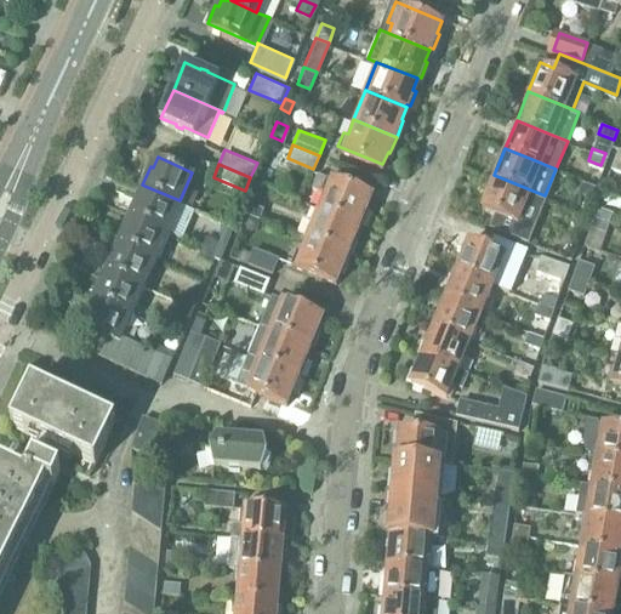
[(319,170),(313,183),(322,187),(325,188),(318,205),(359,221),(359,220),(360,220),(363,221),(369,206),(366,205),(371,192),(326,174),(319,170)]
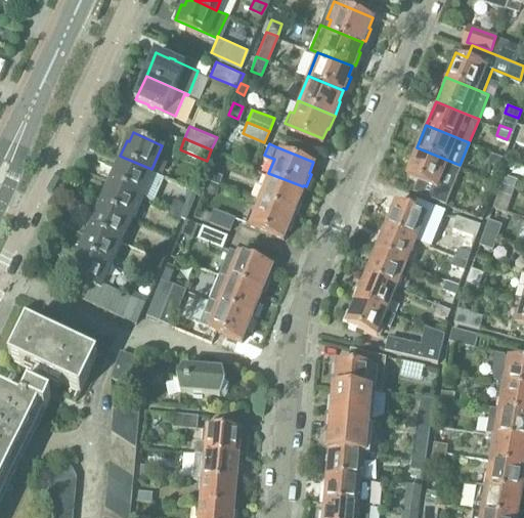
[(417,147),(407,172),(419,176),(415,187),(445,200),(460,165),(449,161),(417,147)]
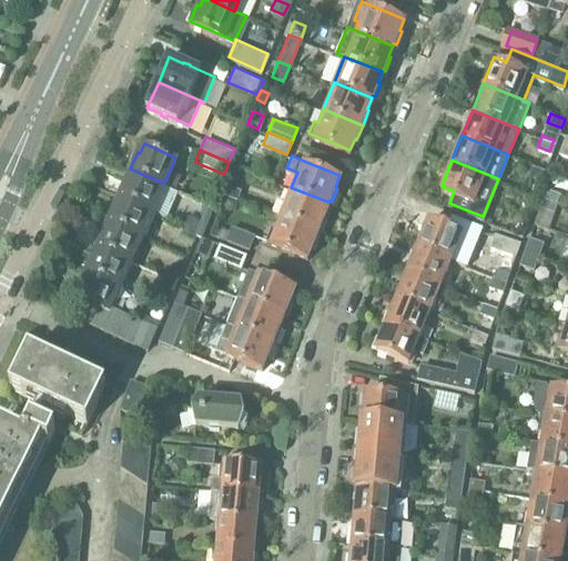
[(242,166),(231,161),(225,175),(236,180),(242,166)]
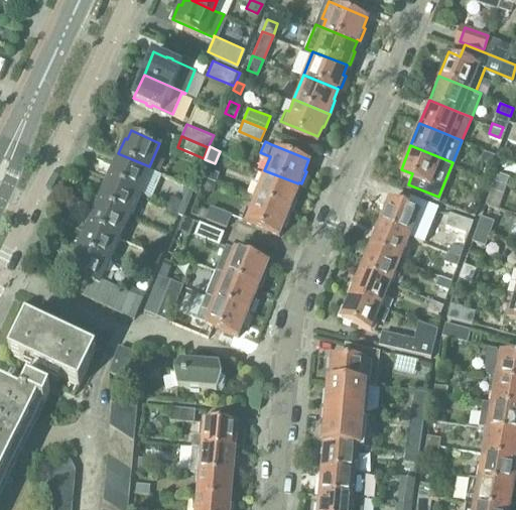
[(483,147),(480,157),(492,161),(495,151),(483,147)]
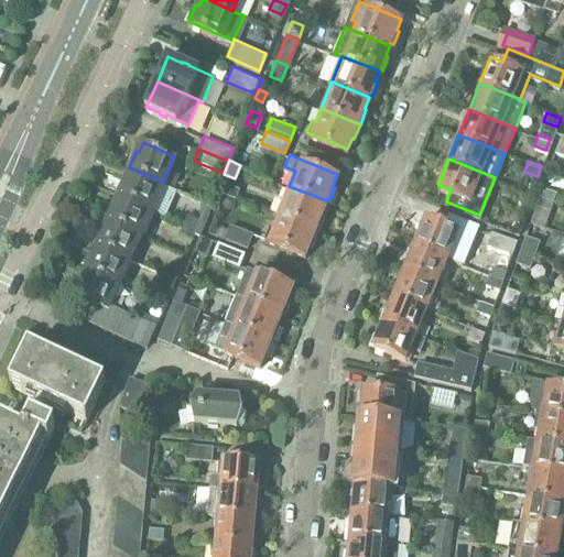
[(175,187),(163,182),(131,168),(127,177),(125,176),(118,193),(120,194),(152,207),(164,213),(175,187)]
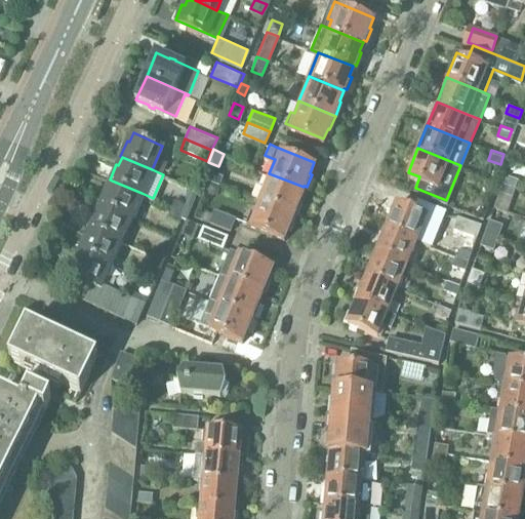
[(220,184),(225,174),(213,169),(209,178),(220,184)]
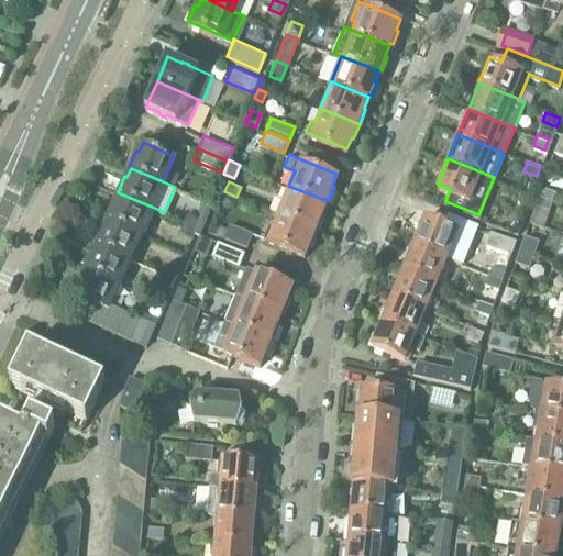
[(542,185),(539,193),(553,199),(556,190),(542,185)]
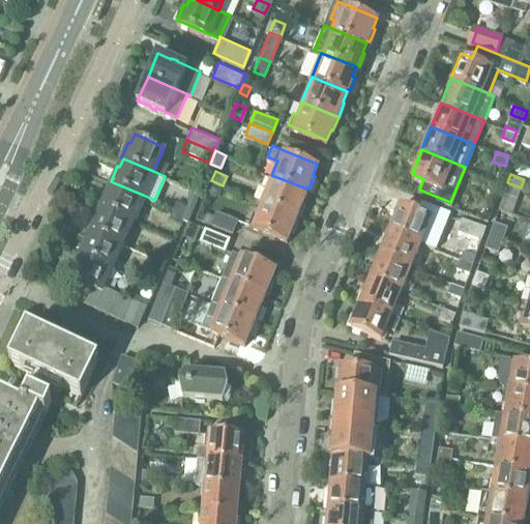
[(271,175),(261,200),(298,214),(304,200),(302,199),(306,188),(271,175)]
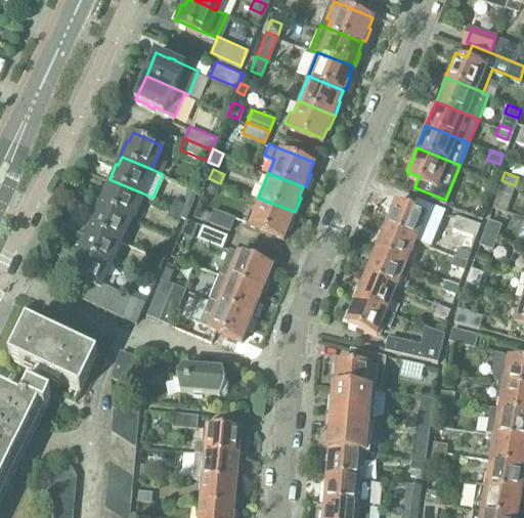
[(101,203),(131,216),(141,192),(112,180),(107,188),(105,187),(99,202),(101,203)]
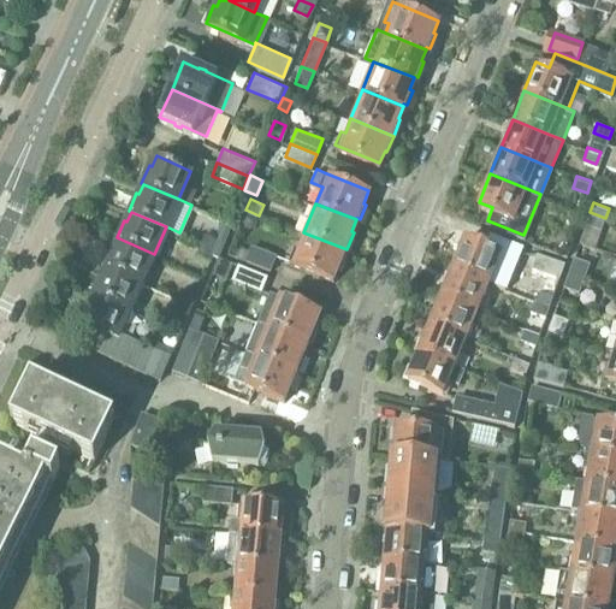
[(590,212),(586,223),(602,228),(605,218),(590,212)]
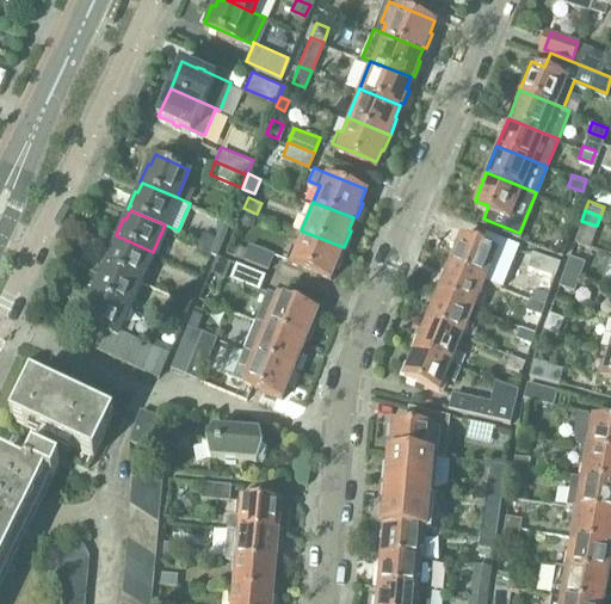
[(203,229),(198,239),(213,246),(217,235),(203,229)]
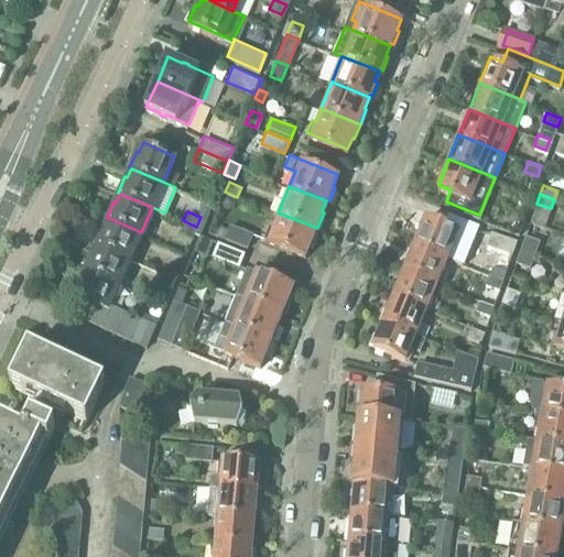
[(425,216),(414,242),(448,257),(464,263),(479,225),(449,211),(444,224),(425,216)]
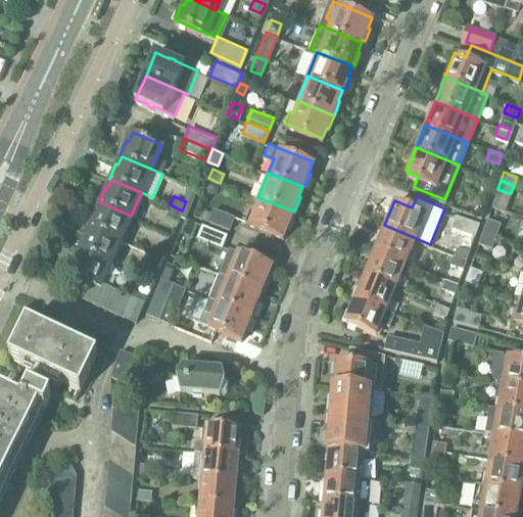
[(242,215),(241,218),(245,220),(283,235),(287,224),(289,225),(294,212),(257,197),(252,209),(250,208),(246,217),(242,215)]
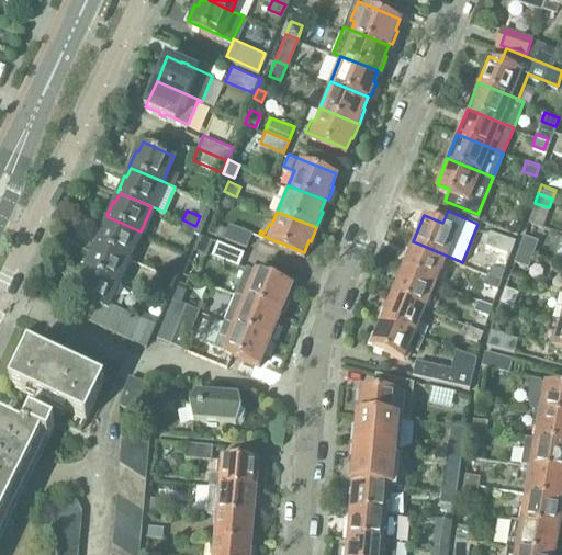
[(98,241),(130,256),(141,231),(109,217),(104,226),(102,225),(96,240),(98,241)]
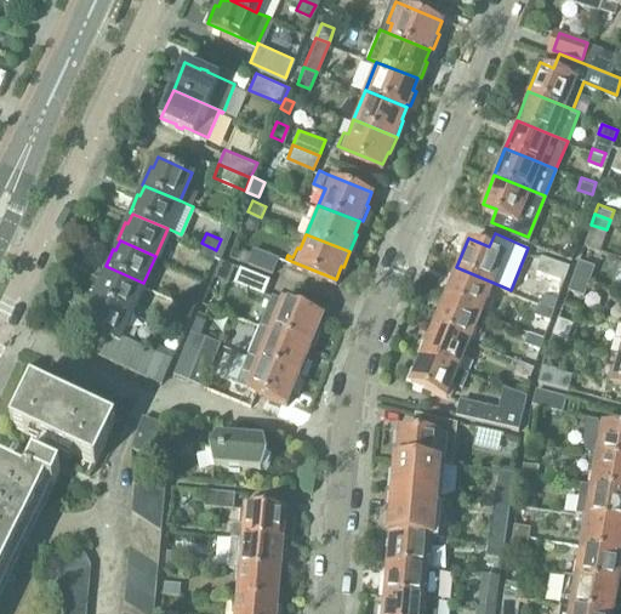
[(201,243),(198,250),(214,257),(216,250),(201,243)]
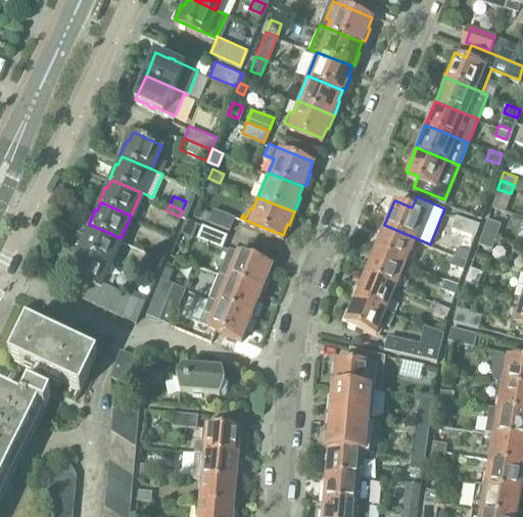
[(212,205),(207,219),(230,228),(235,215),(212,205)]
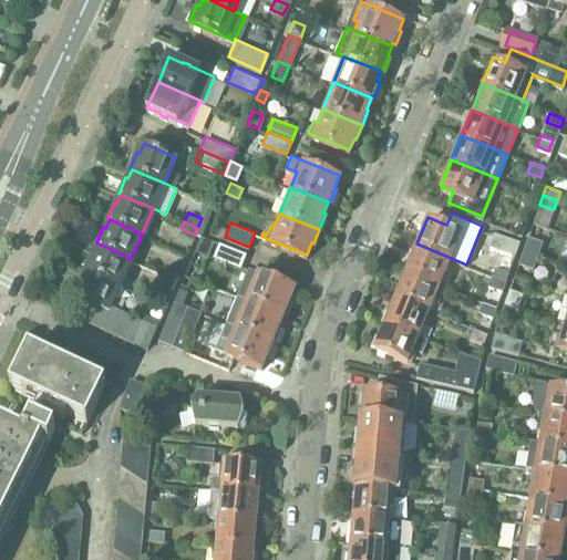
[(200,237),(195,248),(207,253),(214,239),(202,234),(200,237)]
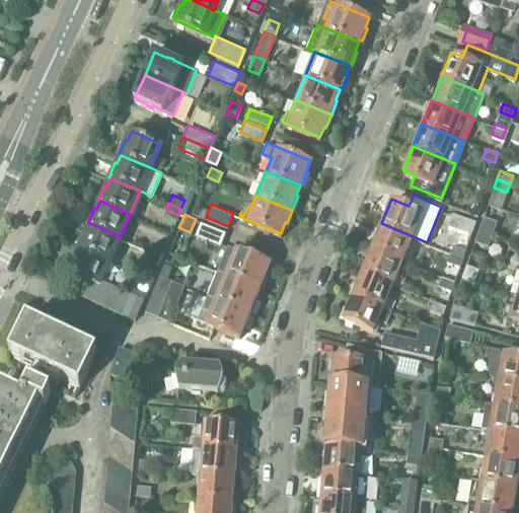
[(484,216),(479,228),(493,232),(497,221),(484,216)]
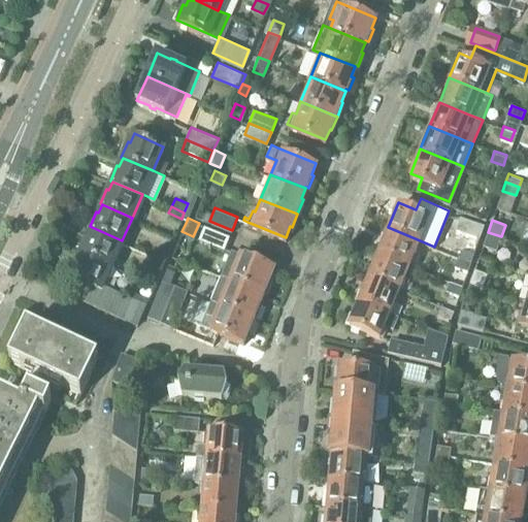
[(229,235),(203,225),(198,238),(224,249),(229,235)]
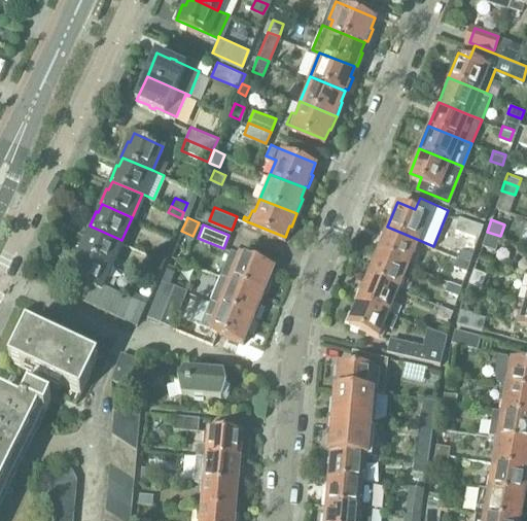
[(79,250),(81,251),(111,264),(121,240),(92,227),(89,236),(85,235),(79,250)]
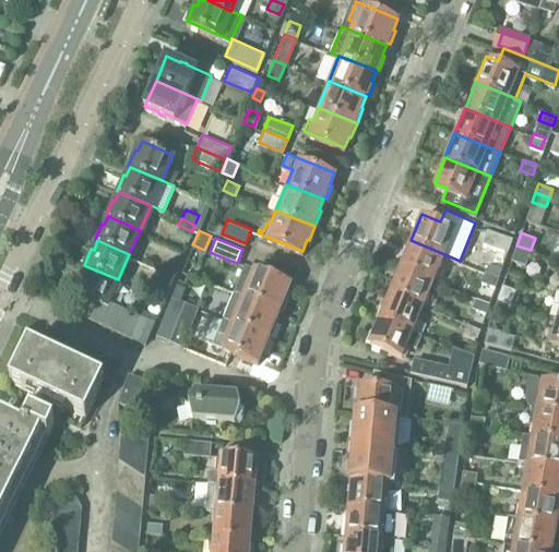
[(411,240),(401,266),(433,279),(444,254),(411,240)]
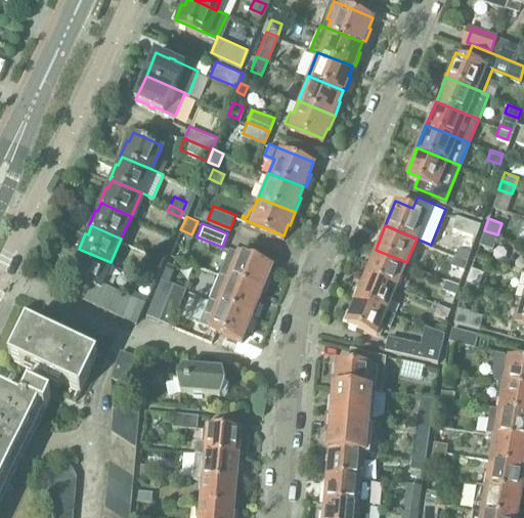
[(492,247),(497,234),(484,230),(480,243),(492,247)]
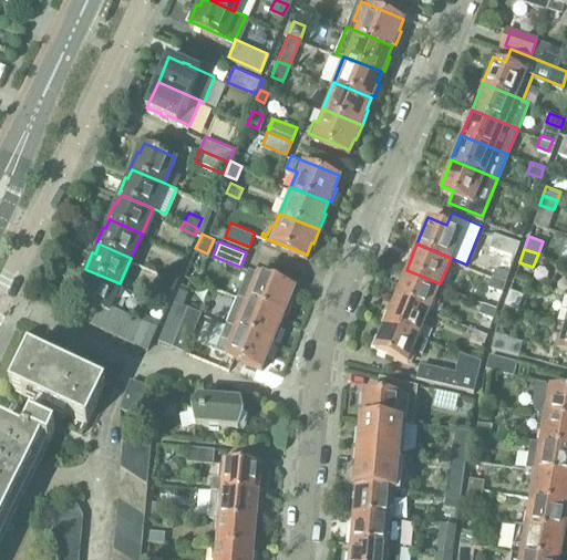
[(167,263),(163,275),(176,280),(181,268),(167,263)]
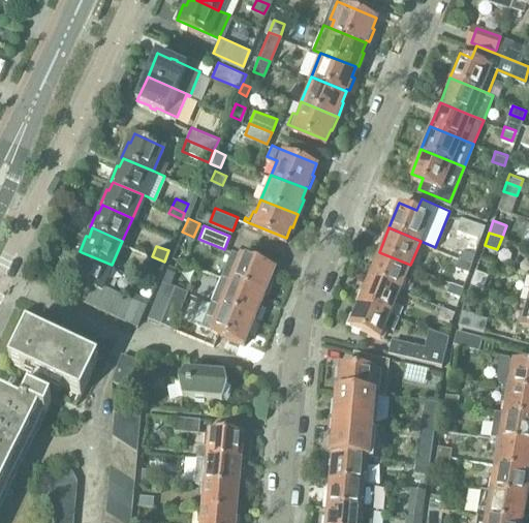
[(223,259),(231,263),(235,265),(228,278),(263,293),(263,291),(265,290),(267,291),(271,279),(269,278),(274,267),(227,248),(223,259)]
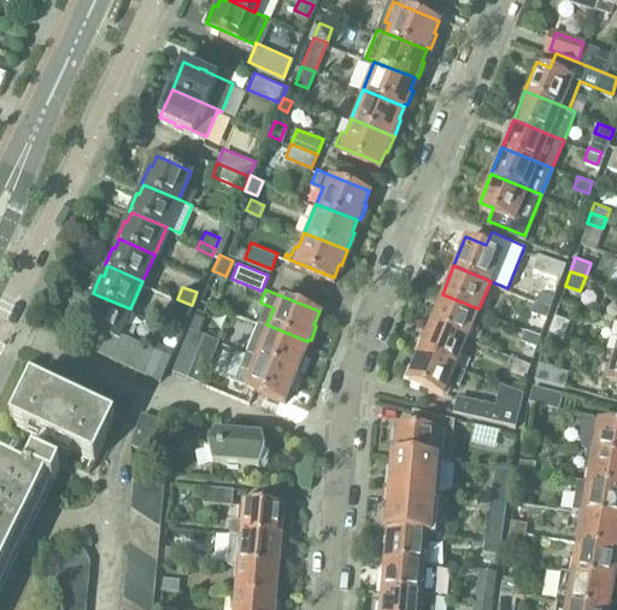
[(130,309),(95,294),(90,303),(88,301),(80,320),(106,330),(99,349),(159,376),(171,349),(157,342),(154,347),(128,335),(134,321),(127,318),(130,309)]
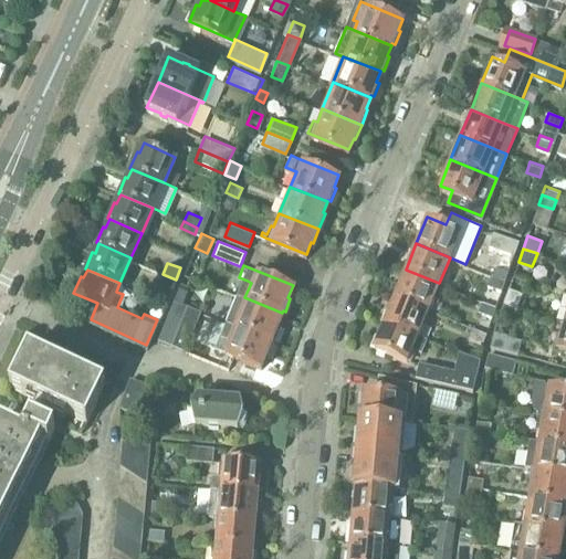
[(406,270),(396,294),(429,308),(439,283),(406,270)]
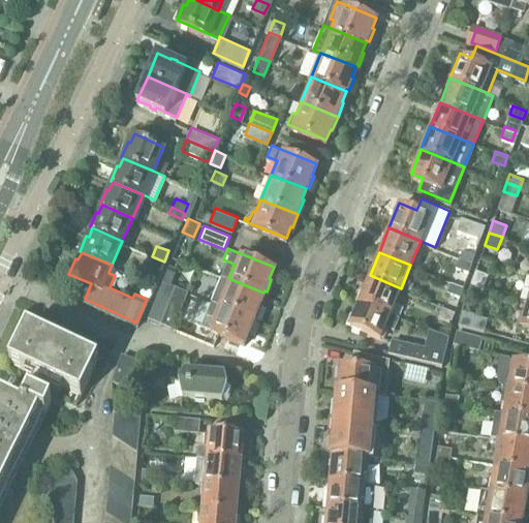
[(470,259),(458,254),(455,265),(467,269),(470,259)]
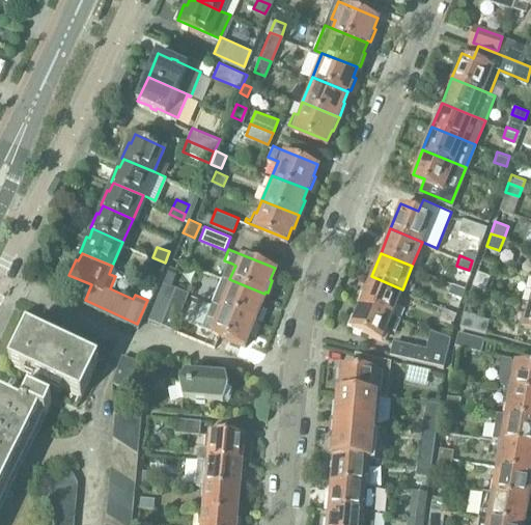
[(152,257),(149,264),(162,269),(165,263),(152,257)]
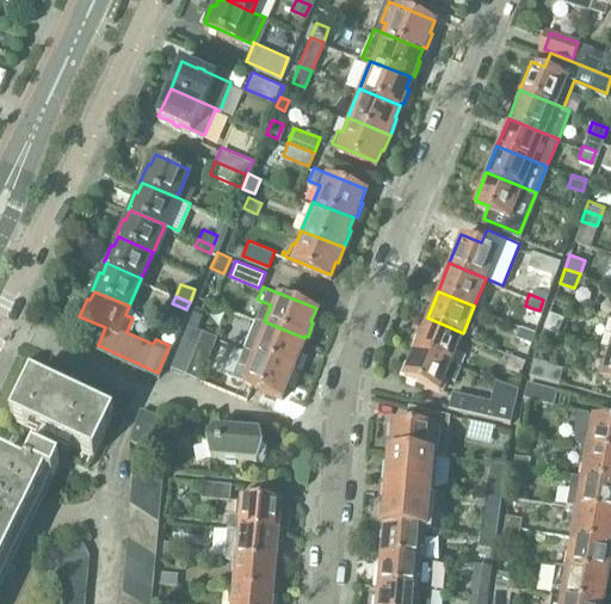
[(549,309),(543,325),(559,331),(565,314),(549,309)]
